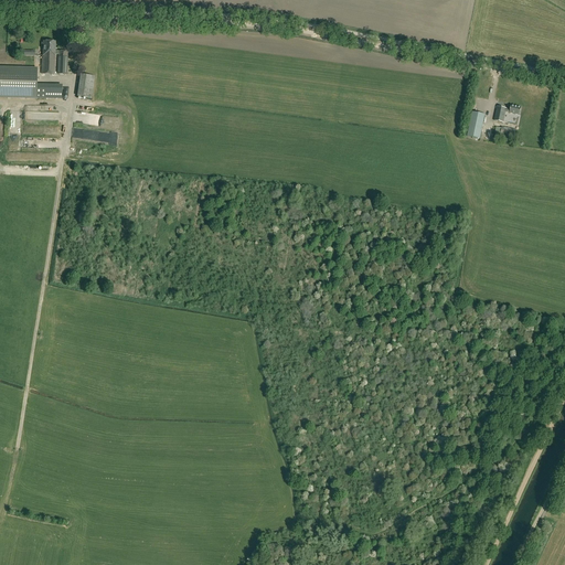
[(42,55),(42,74),(55,75),(55,55),(59,55),(59,74),(67,75),(68,52),(55,51),(55,42),(43,41),(43,55),(42,55)]
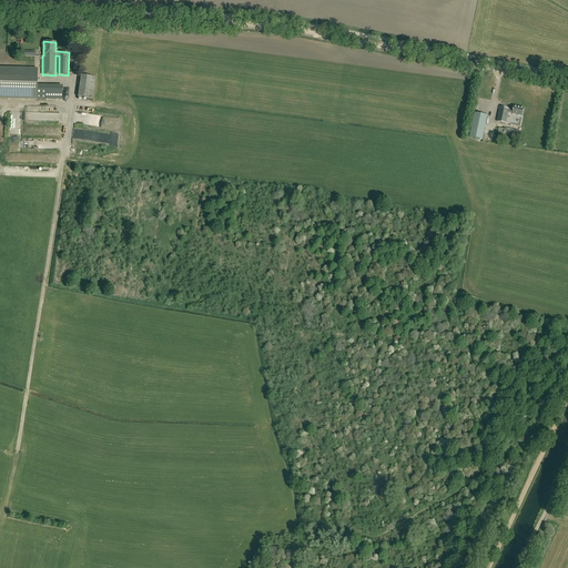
[(37,85),(38,70),(0,68),(0,98),(46,99),(47,85),(37,85)]
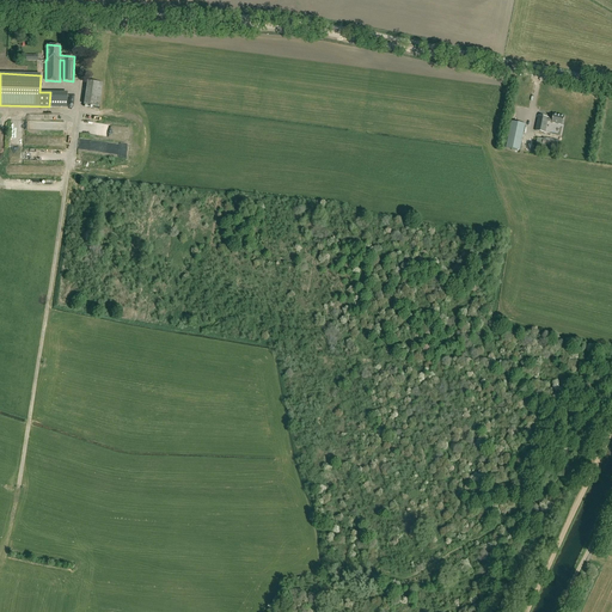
[(91,105),(101,106),(103,83),(95,81),(91,105)]
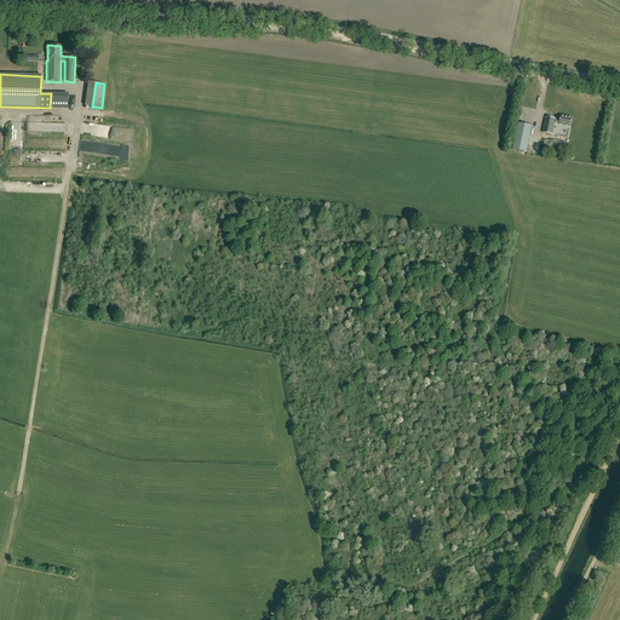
[(545,118),(543,132),(552,135),(555,124),(560,124),(560,125),(570,126),(572,118),(561,115),(560,120),(556,120),(556,119),(545,118)]
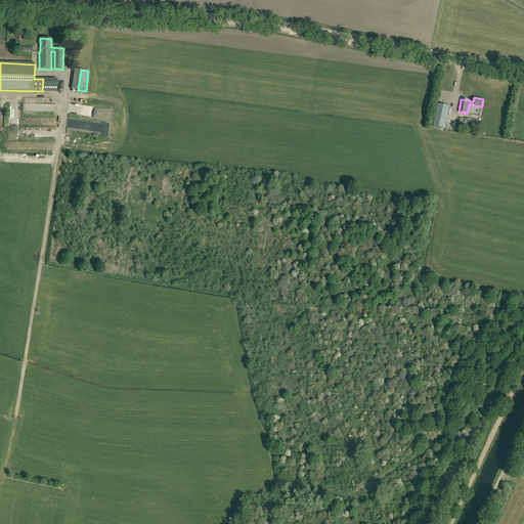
[(434,126),(446,128),(450,105),(438,103),(434,126)]
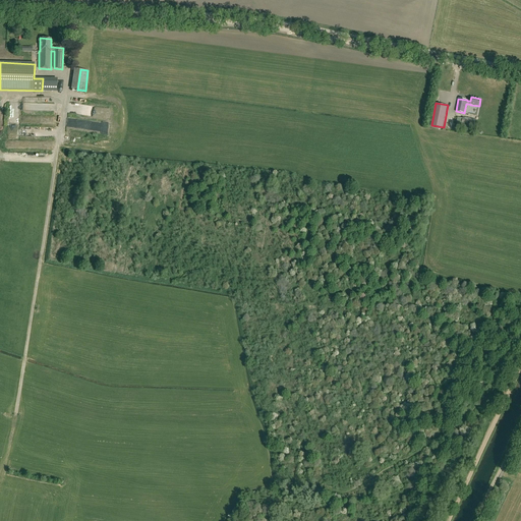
[(462,124),(474,127),(476,120),(463,117),(462,124)]
